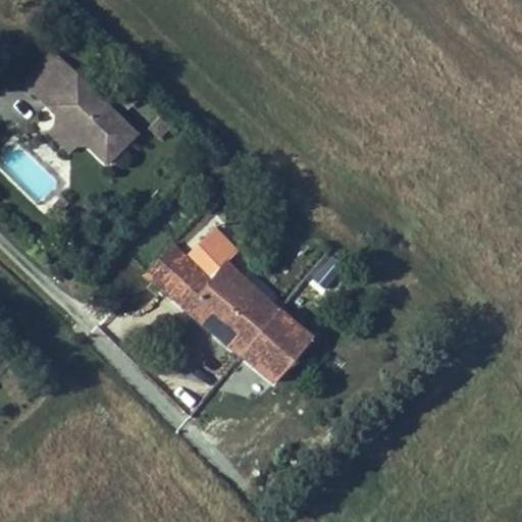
[(34,95),(65,63),(52,51),(21,83),(34,95)]
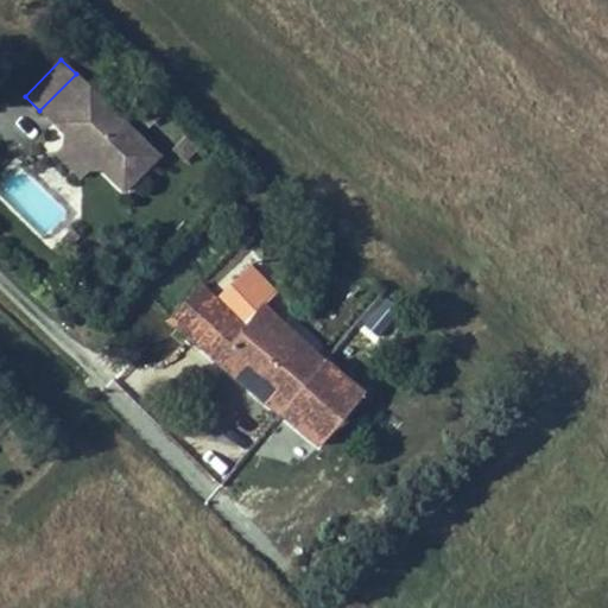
[(160,157),(76,74),(39,111),(62,133),(63,151),(84,172),(100,170),(125,195),(160,157)]
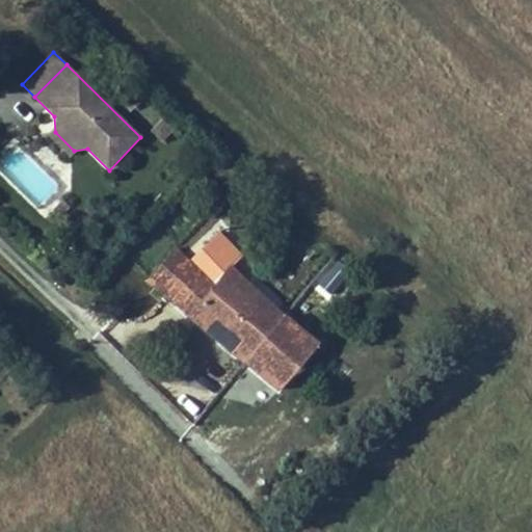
[(74,151),(55,132),(49,138),(68,157),(74,151)]
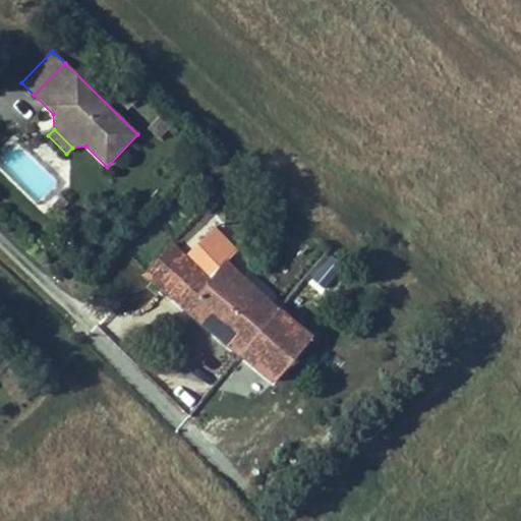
[(201,213),(143,276),(247,364),(288,316),(227,263),(239,249),(201,213)]
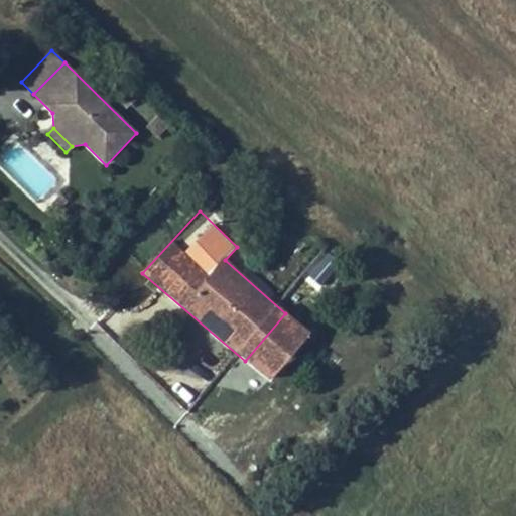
[(285,313),(245,361),(270,382),(310,335),(285,313)]
